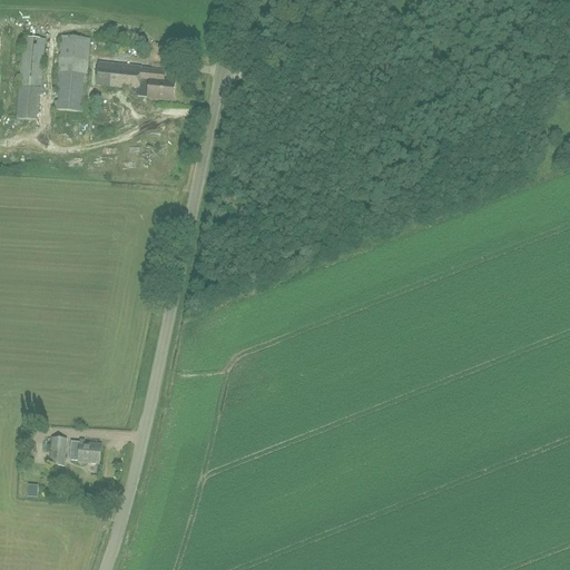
[(84,111),(90,39),(61,36),(55,109),(84,111)]
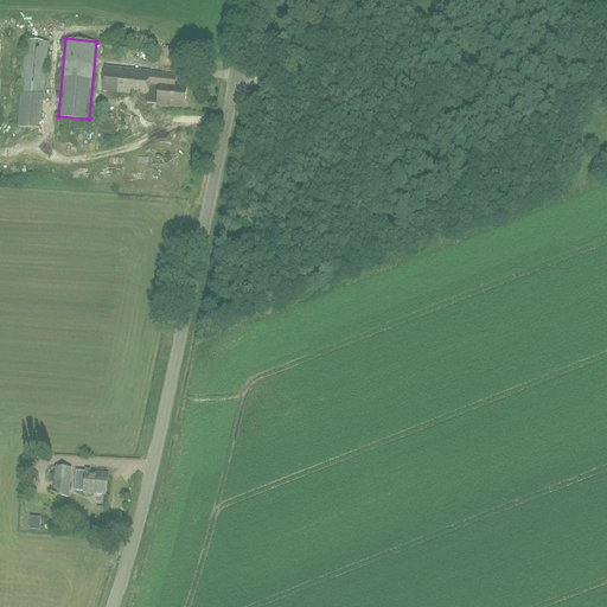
[(42,128),(43,94),(48,42),(25,39),(20,91),(17,126),(42,128)]
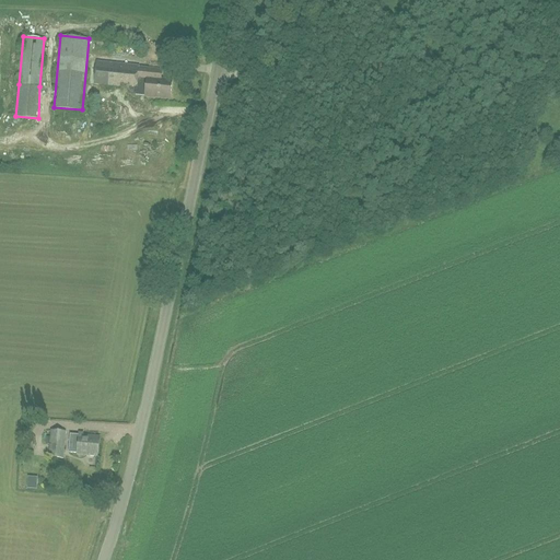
[(170,100),(172,81),(156,79),(158,70),(139,68),(139,67),(96,62),(94,84),(126,88),(126,85),(137,86),(136,95),(144,96),(170,100)]
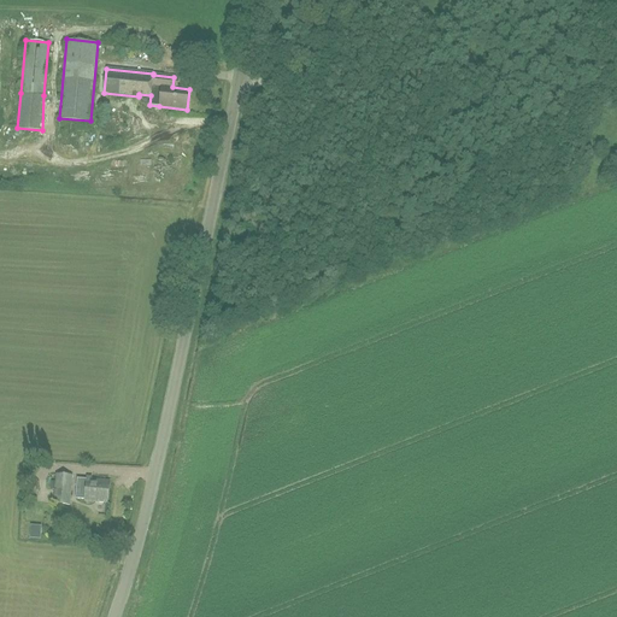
[(70,505),(72,475),(56,474),(54,482),(51,482),(51,489),(54,489),(53,504),(70,505)]
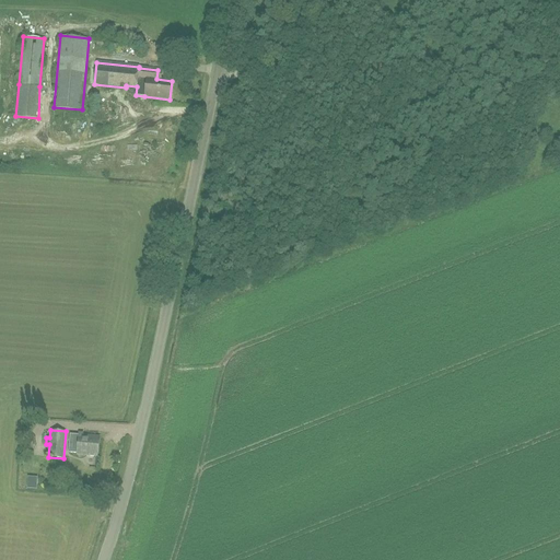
[(97,457),(100,438),(70,434),(68,453),(70,453),(80,454),(80,455),(97,457)]
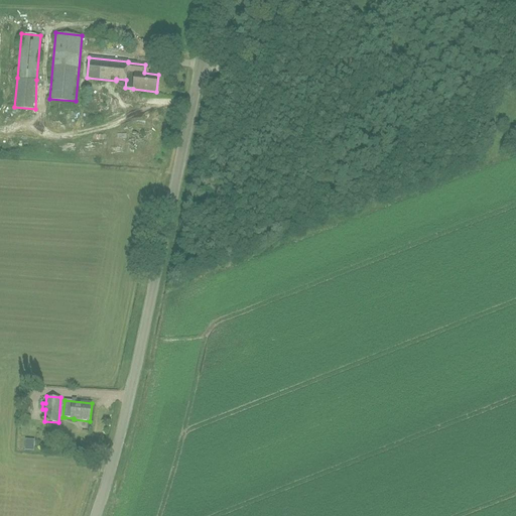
All buildings are outlined.
